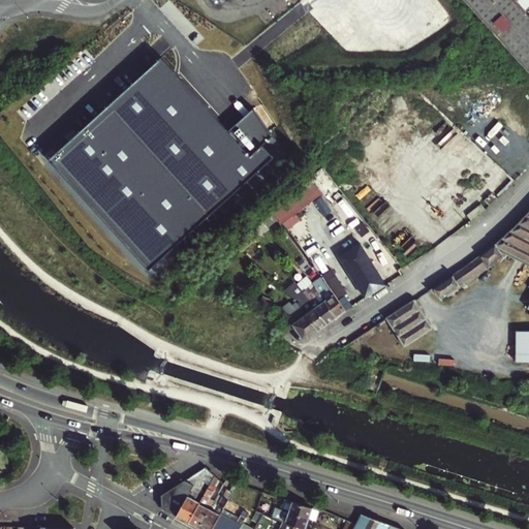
[(528,0),(466,0),(528,71),(528,0)]
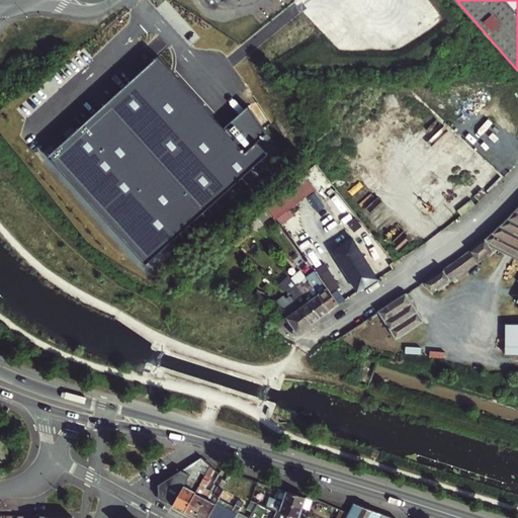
[(0,136),(78,226),(111,196),(48,123),(110,74),(101,62),(142,30),(126,12),(0,114),(0,136)]
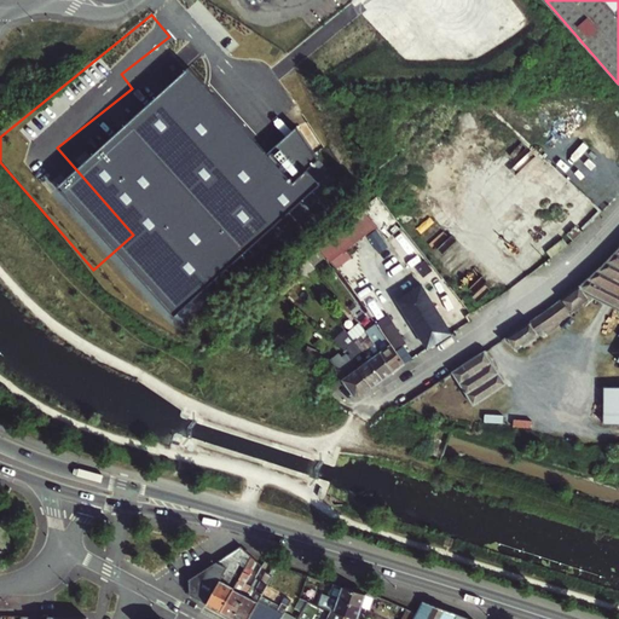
[(362,236),(352,220),(327,238),(335,249),(339,247),(341,252),(362,236)]
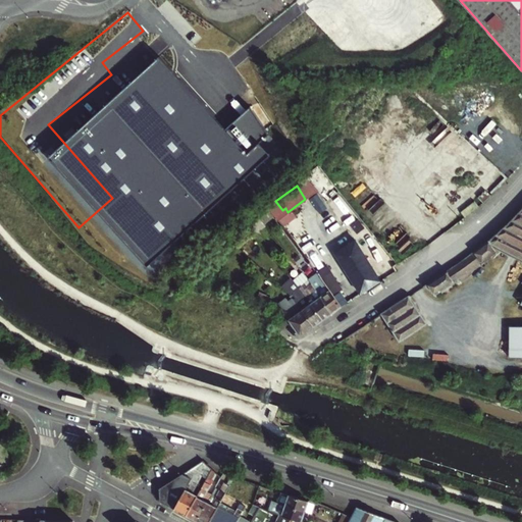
[(275,215),(282,210),(275,201),(269,207),(275,215)]
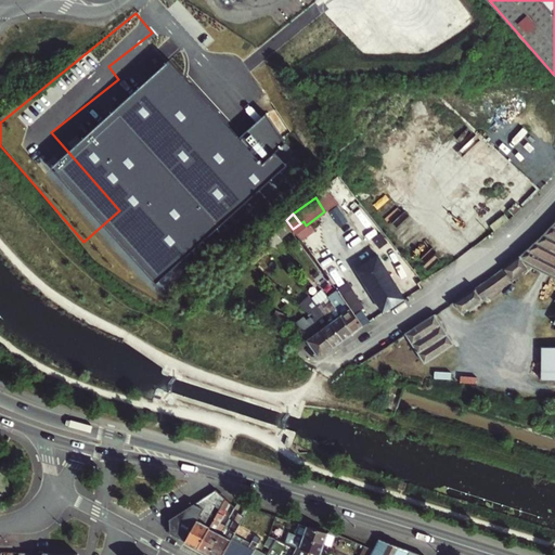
[(554,222),(543,235),(530,247),(519,257),(524,263),(554,279),(554,324),(554,325),(554,222)]
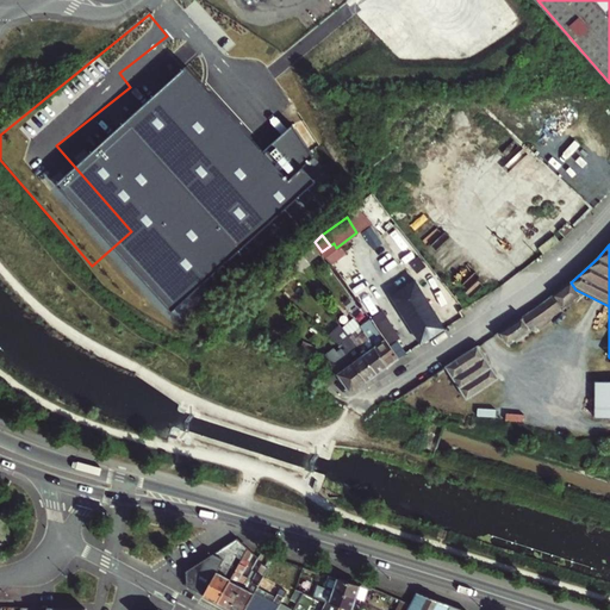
[(322,251),(325,256),(335,249),(330,246),(322,251)]
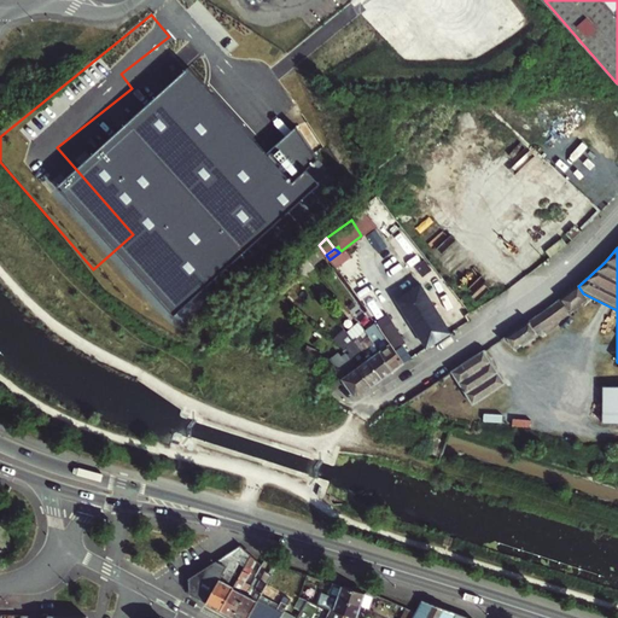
[(286,279),(292,287),(309,277),(303,267),(286,279)]
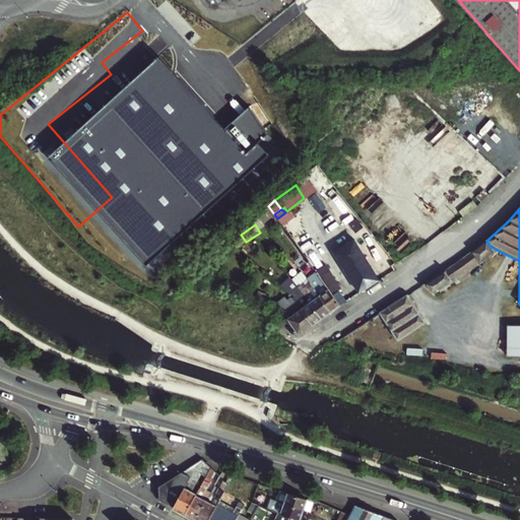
[(332,252),(360,294),(380,280),(352,239),(332,252)]
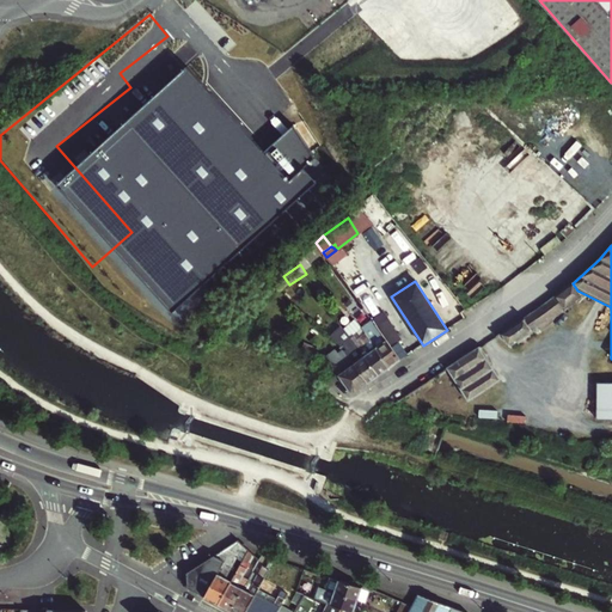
[(512,344),(555,317),(567,308),(568,310),(583,298),(577,291),(573,283),(544,305),(502,331),(512,344)]
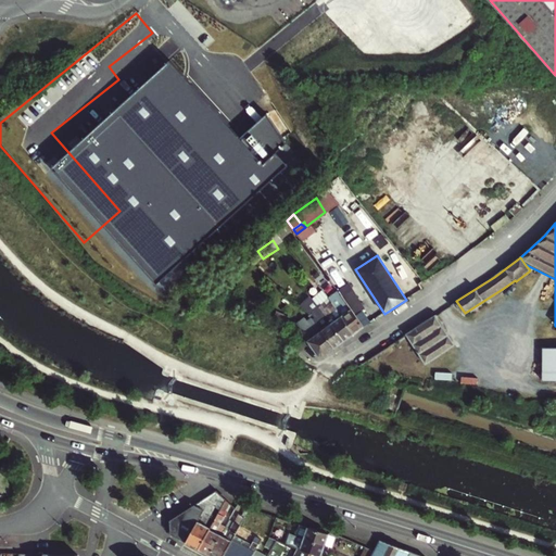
[(330,299),(355,333),(365,327),(358,316),(340,292),(330,299)]
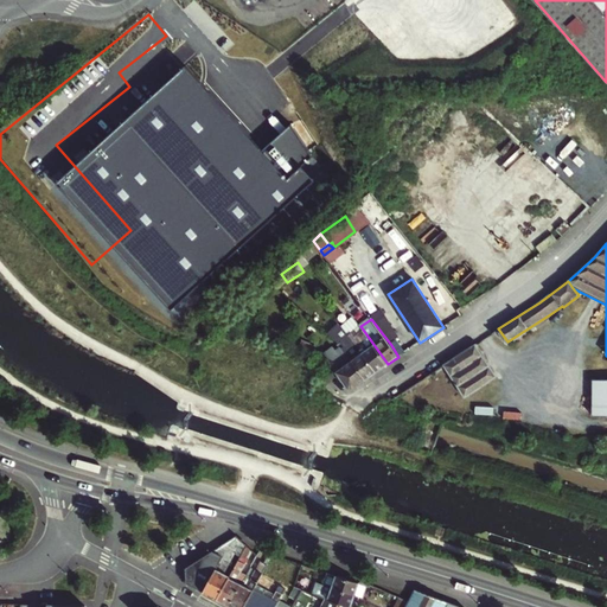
[(378,371),(388,364),(360,326),(350,333),(351,334),(378,371)]
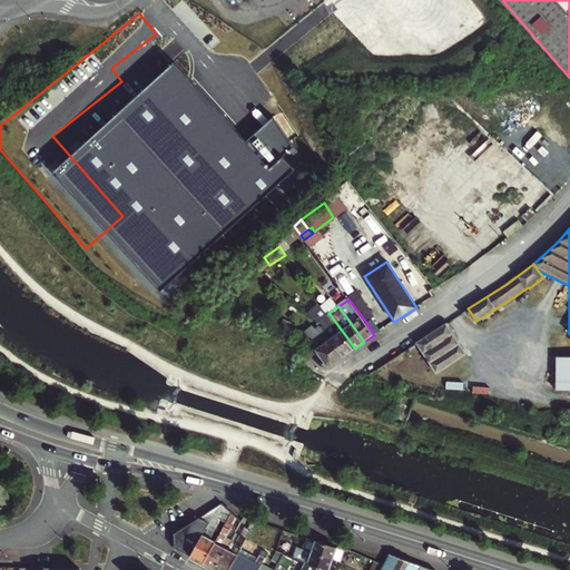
[(314,310),(310,313),(314,320),(318,316),(314,310)]
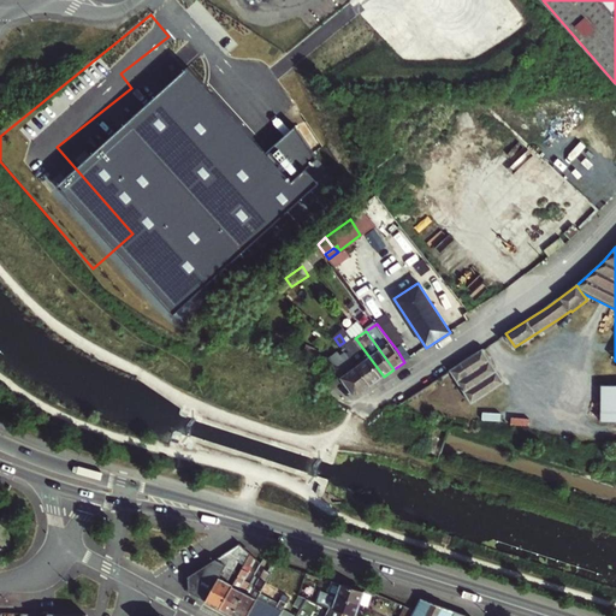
[(345,348),(373,385),(384,377),(356,339),(345,348)]
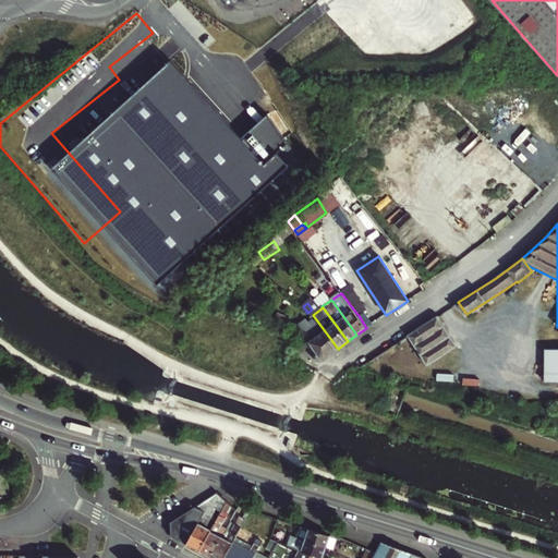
[(365,314),(360,317),(366,328),(373,324),(365,314)]
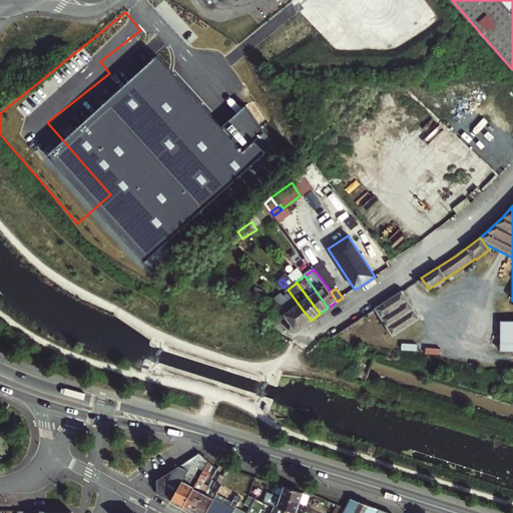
[(403,289),(374,307),(392,334),(420,317),(403,289)]
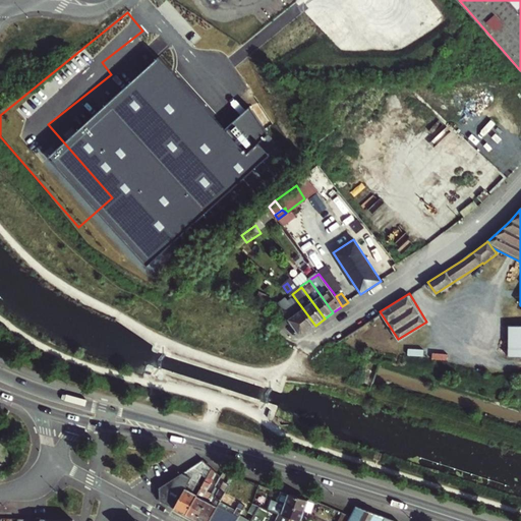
[(303,334),(315,326),(292,294),(290,295),(292,298),(290,300),(294,305),(291,307),(287,302),(281,306),(283,310),(287,311),(286,313),(300,333),(303,334)]
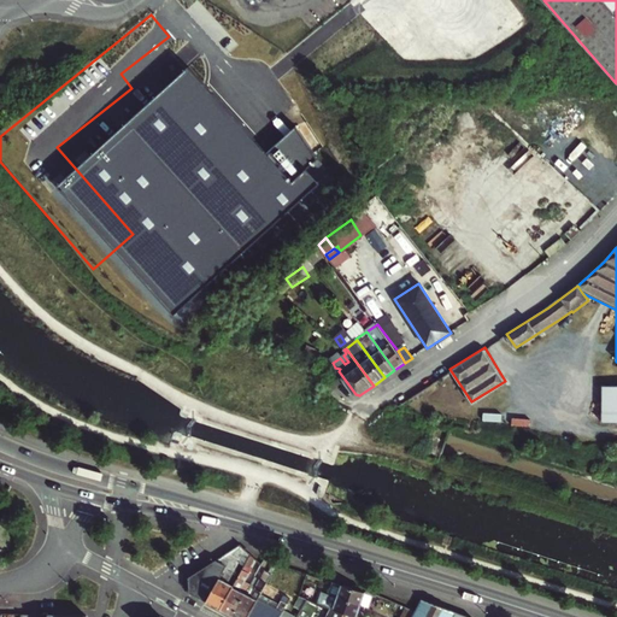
[(240,562),(245,566),(245,565),(251,554),(240,545),(216,560),(227,566),(207,603),(222,610),(234,586),(228,582),(240,562)]
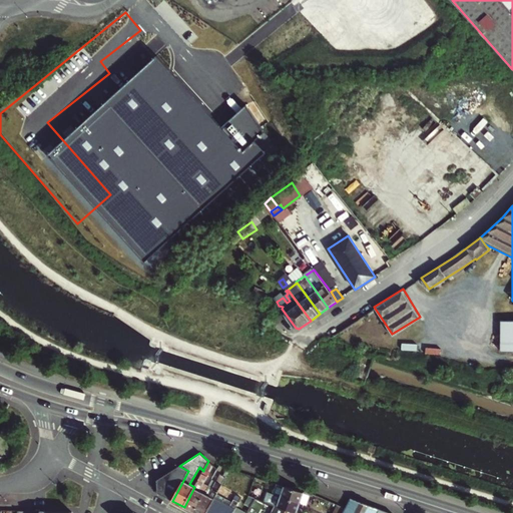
[(188,471),(179,466),(157,481),(157,489),(159,494),(172,501),(188,471)]
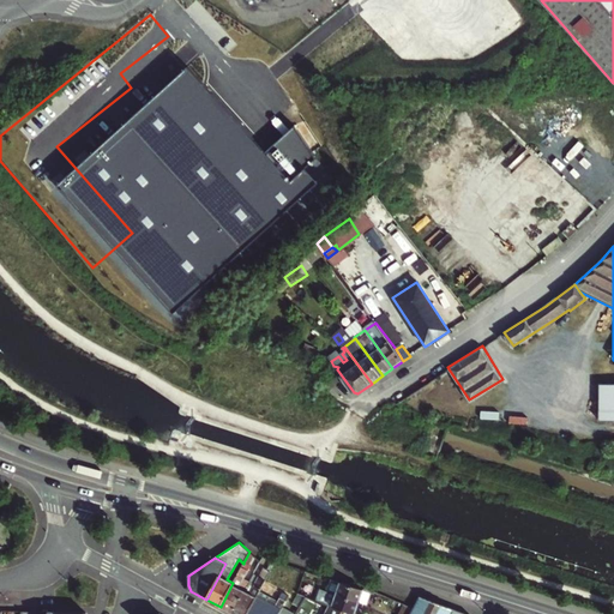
[(233,613),(245,591),(239,589),(251,566),(244,563),(244,564),(233,583),(221,607),(233,613)]
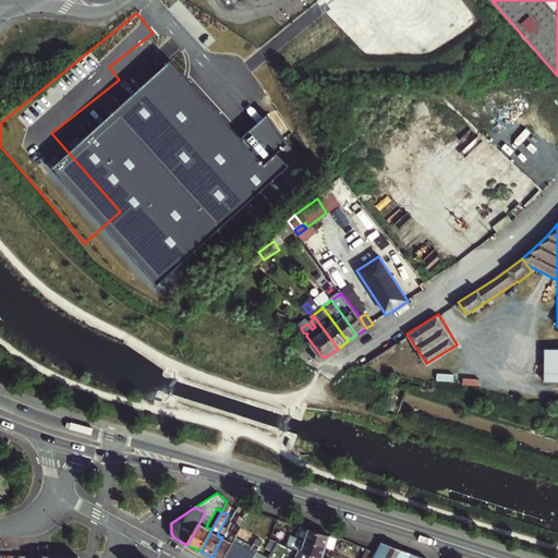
[(227,540),(222,537),(211,557),(225,557),(235,537),(241,528),(234,524),(227,540)]
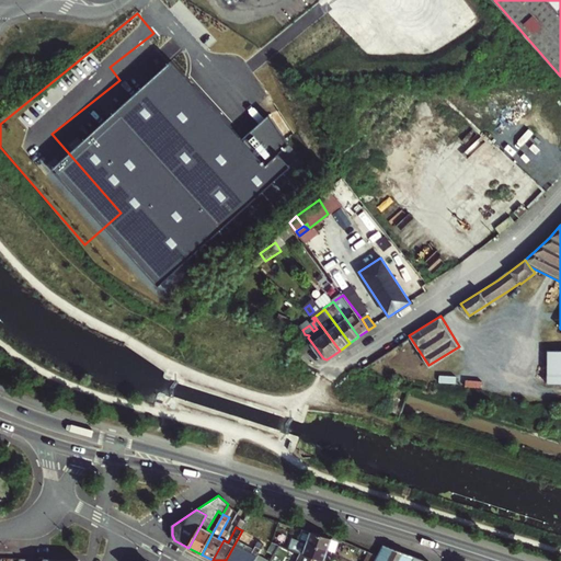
[(304,529),(300,540),(331,551),(334,540),(304,529)]
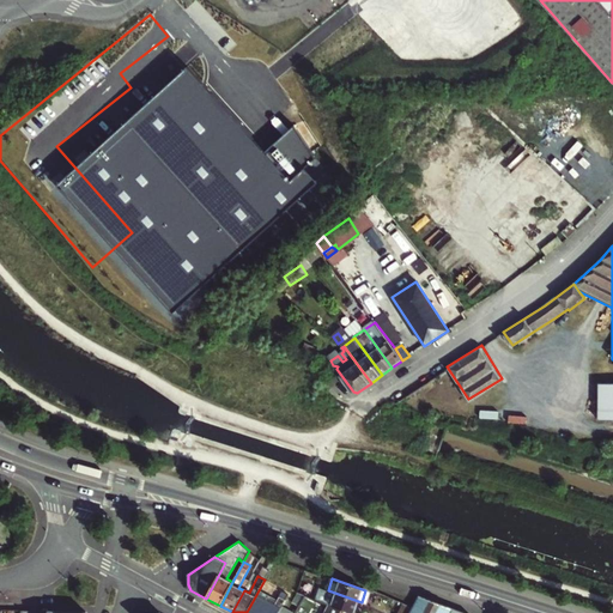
[(271,596),(259,590),(247,612),(279,612),(291,590),(286,586),(274,606),(267,602),(271,596)]
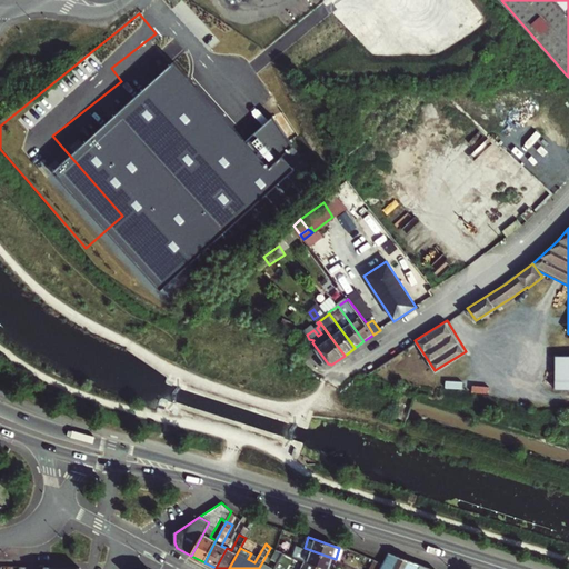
[(332,568),(336,559),(305,548),(301,559),(310,562),(321,566),(329,568),(332,568)]
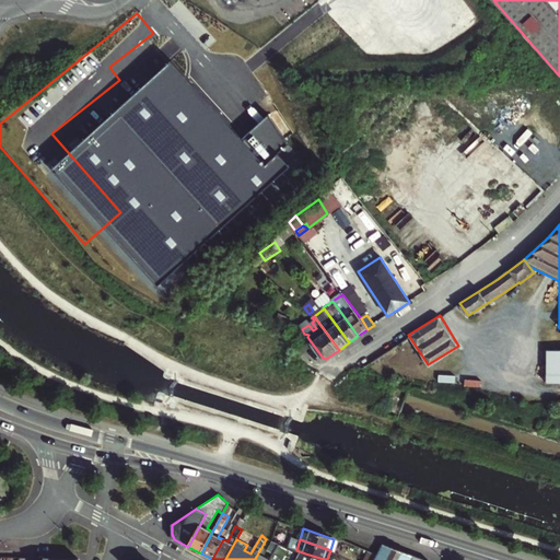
[(416,559),(384,546),(378,556),(376,559),(416,559)]
